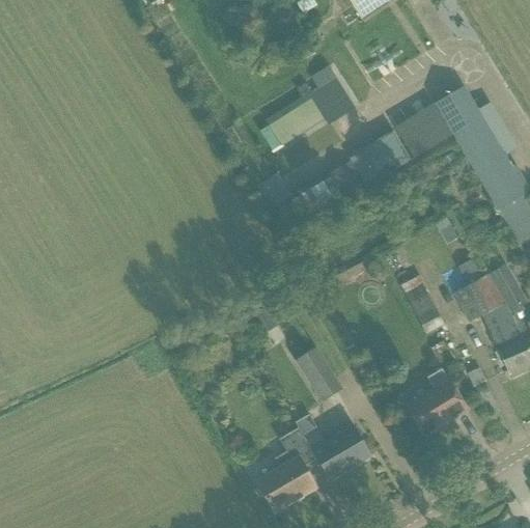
[(350,0),(361,17),(386,0),(350,0)]
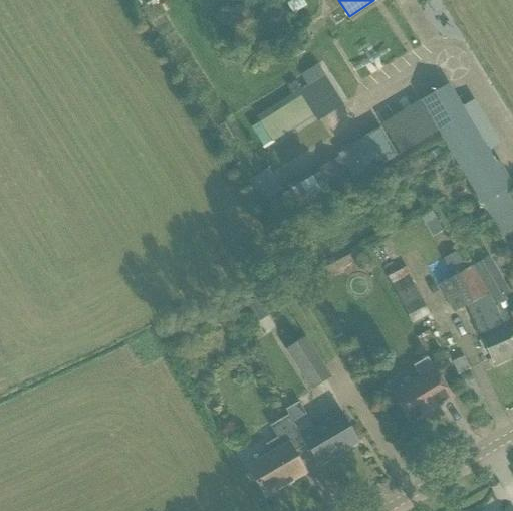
[(254,18),(253,2),(230,3),(231,19),(254,18)]
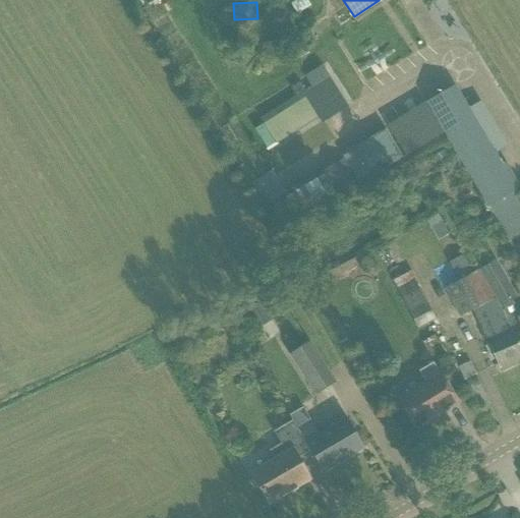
[(322,78),(306,82),(311,98),(293,104),(302,133),(336,123),(322,78)]
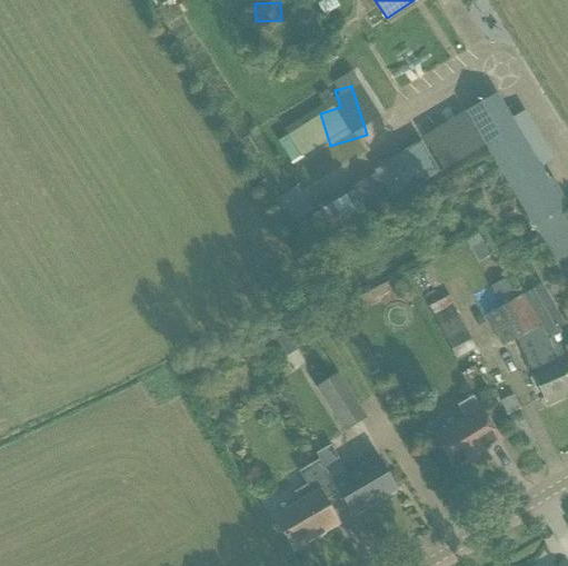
[(566,268),(567,271),(567,225),(560,208),(566,206),(498,90),(466,109),(499,167),(501,167),(509,180),(507,181),(560,270),(566,268)]
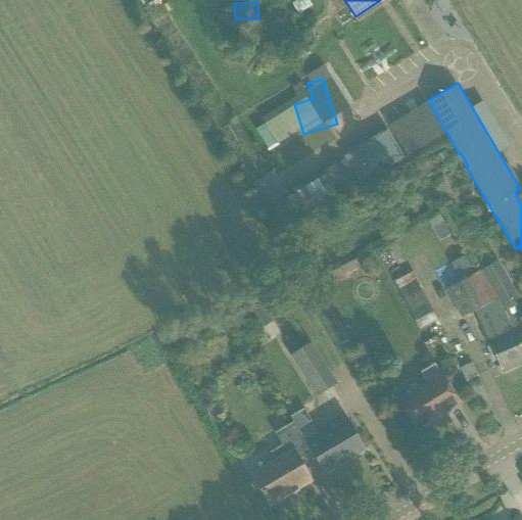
[(234,120),(224,126),(233,140),(243,134),(234,120)]
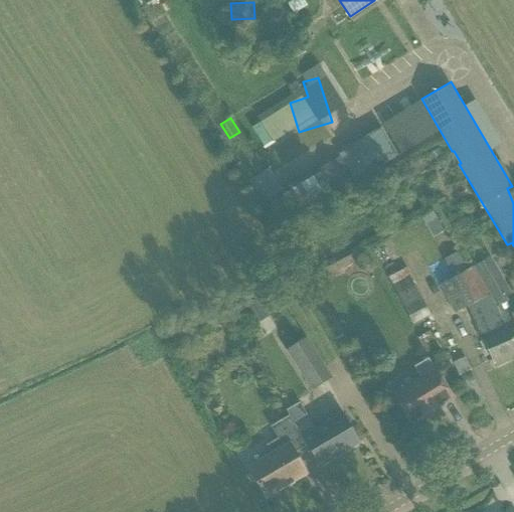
[(399,154),(381,126),(339,152),(356,181),(399,154)]
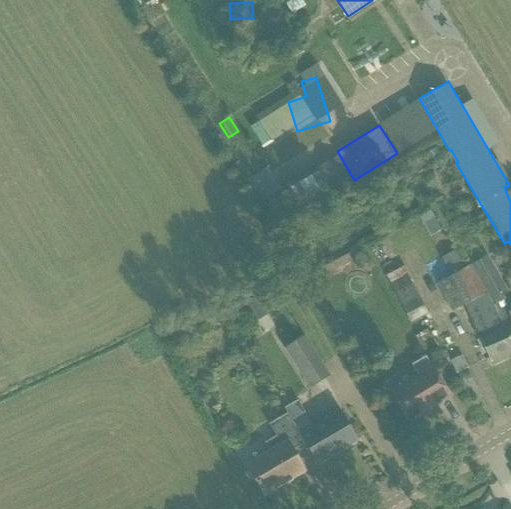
[(338,154),(318,166),(332,192),(353,180),(338,154)]
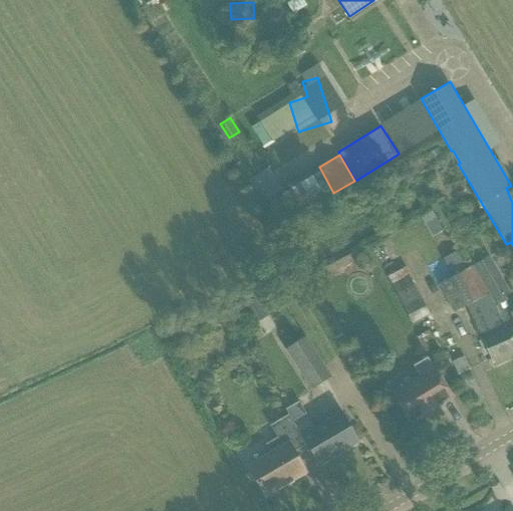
[(288,197),(300,187),(283,166),(270,176),(288,197)]
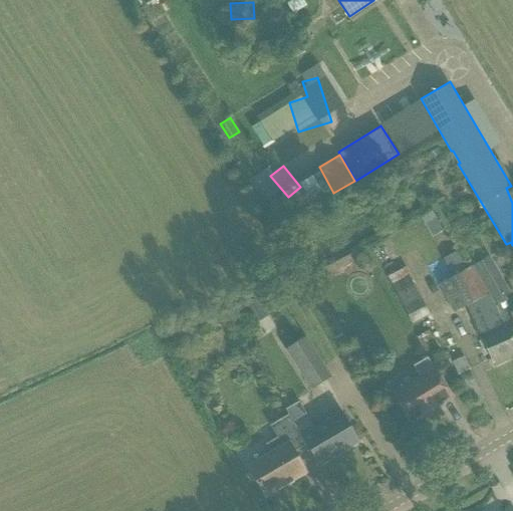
[(447,234),(459,229),(451,209),(439,214),(447,234)]
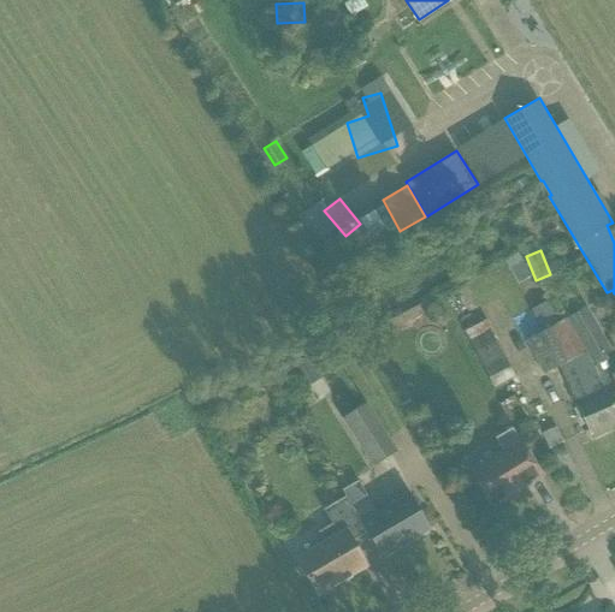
[(519,251),(506,260),(519,281),(532,273),(519,251)]
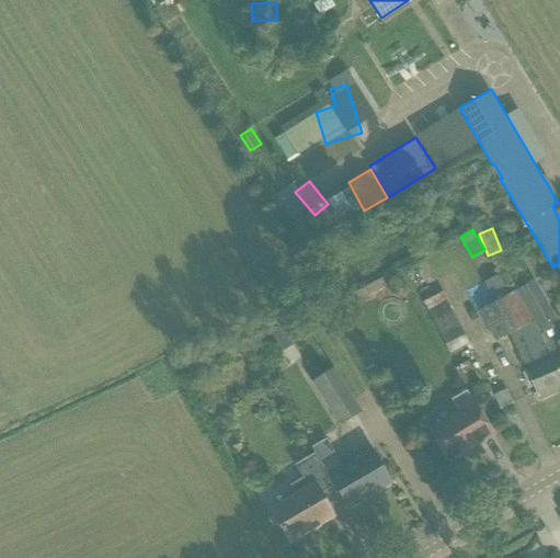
[(500,273),(486,281),(495,300),(510,293),(500,273)]
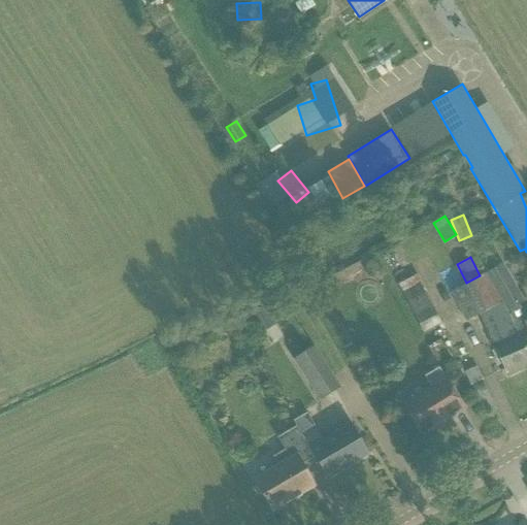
[(516,323),(526,350),(526,314),(521,302),(526,299),(505,262),(501,265),(488,271),(502,299),(516,323)]
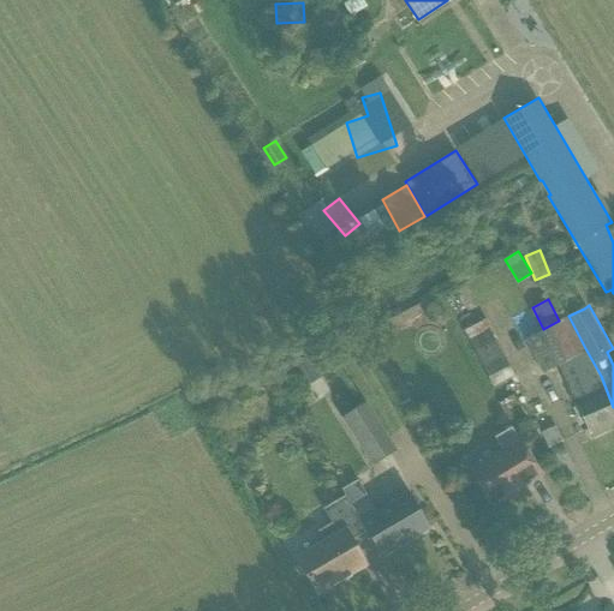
[(502,385),(529,376),(506,309),(478,318),(502,385)]
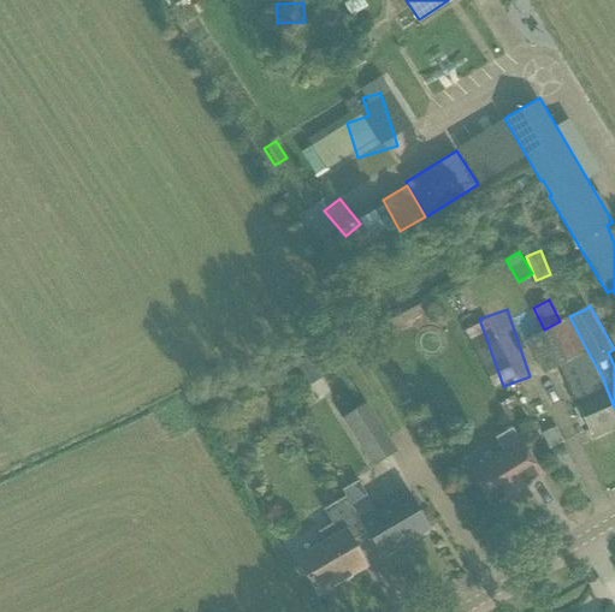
[(586,349),(569,316),(560,321),(544,330),(527,338),(545,372),(565,361),(575,385),(572,387),(578,402),(581,409),(591,432),(614,421),(614,408),(602,376),(586,349)]
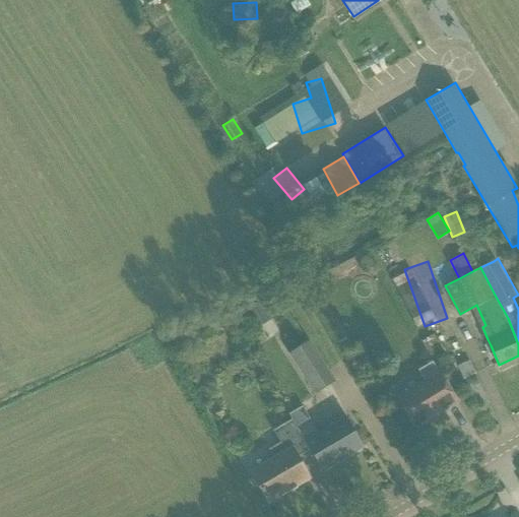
[(262,296),(247,306),(255,318),(270,309),(262,296)]
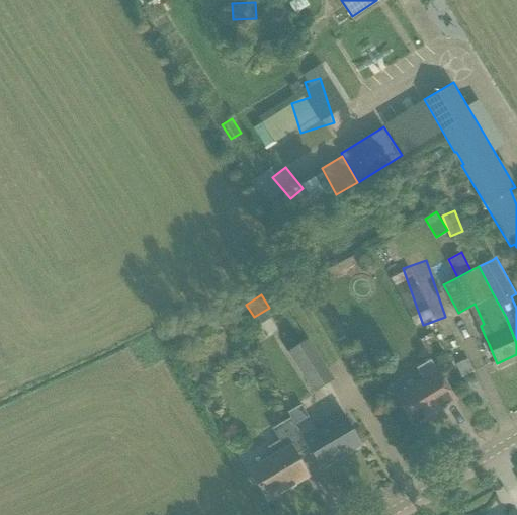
[(316,391),(334,378),(308,337),(288,350),(316,391)]
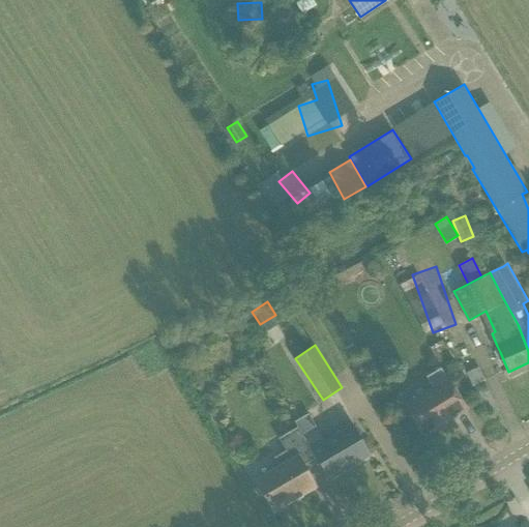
[(466,407),(441,367),(427,375),(435,387),(407,404),(423,433),(466,407)]
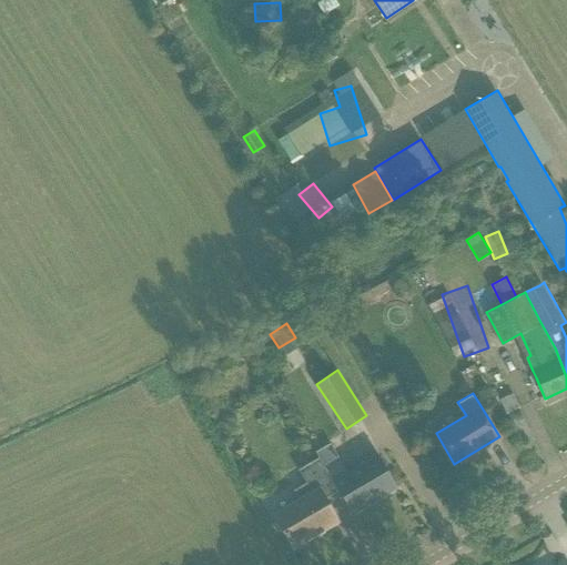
[(515,393),(503,400),(508,411),(520,405),(515,393)]
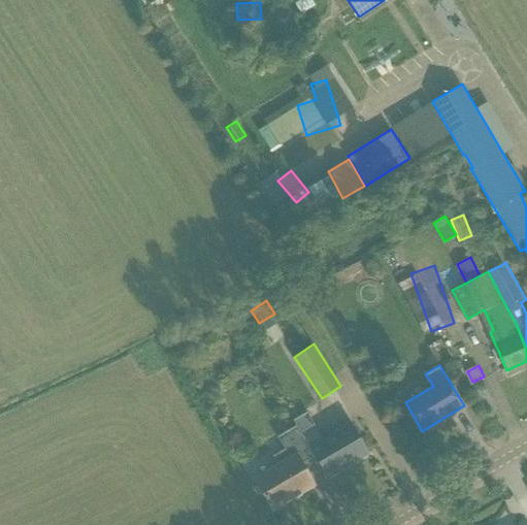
[(302,433),(316,455),(328,476),(369,451),(353,421),(324,438),(316,425),(302,433)]
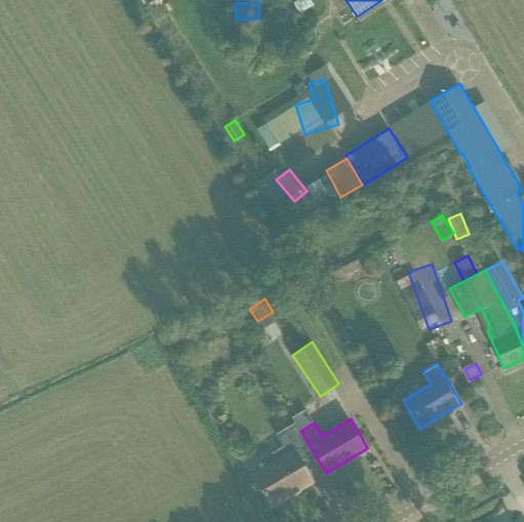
[(254,474),(262,487),(272,505),(314,480),(301,459),(314,452),(300,431),(295,422),(276,433),(283,445),(272,451),(277,460),(254,474)]
